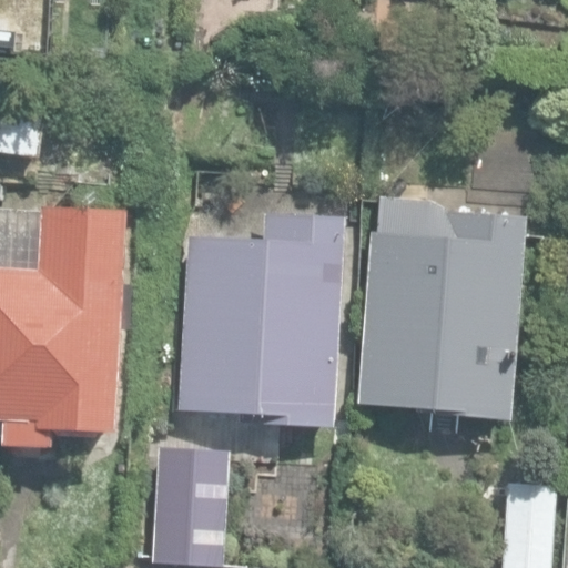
[(0,90),(0,151),(41,156),(52,74),(3,68),(0,90)]
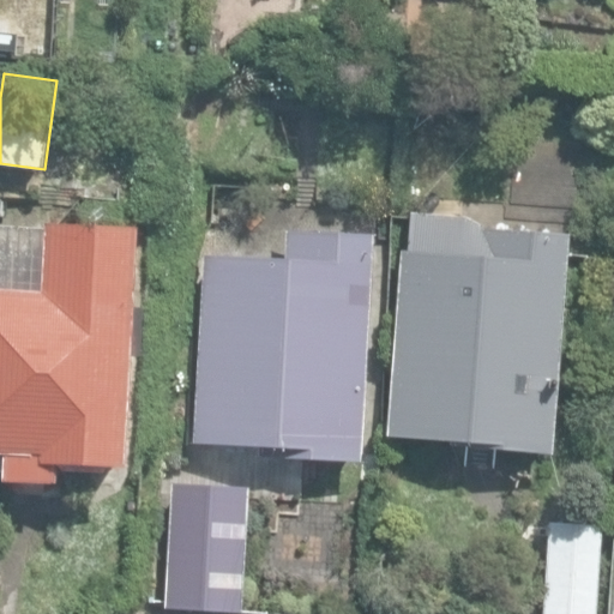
[(483,451),(554,456),(570,234),(483,229),(464,218),(410,214),(407,251),(402,250),(387,439),(483,446),(483,451)]
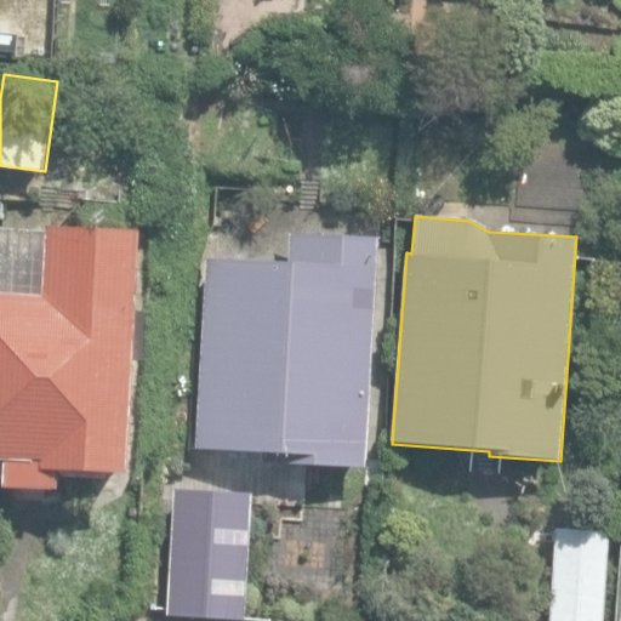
[(1,486),(57,489),(58,471),(126,473),(131,360),(144,362),(147,311),(136,309),(140,233),(0,226),(0,456),(3,457),(1,486)]
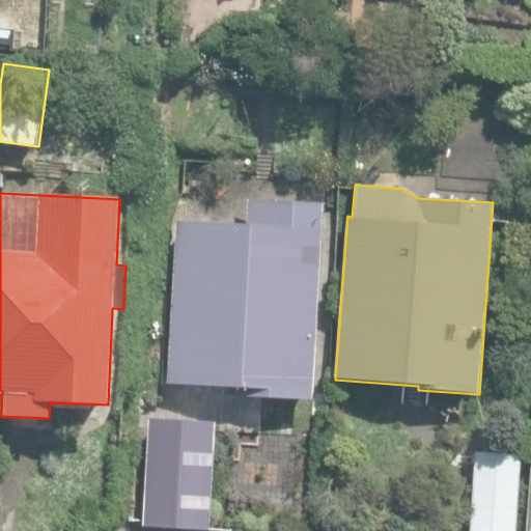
[(236,389),(235,397),(313,402),(324,203),(248,199),(247,224),(174,220),(165,385),(236,389)]
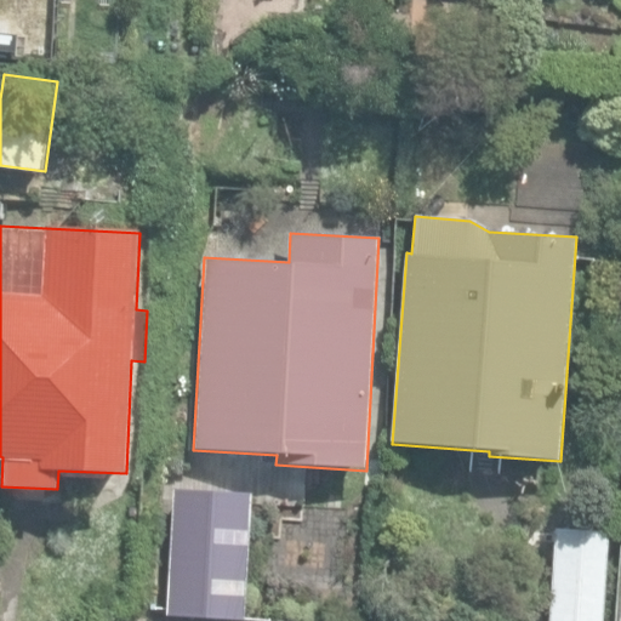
[(178,616),(233,620),(238,516),(183,513),(178,616)]
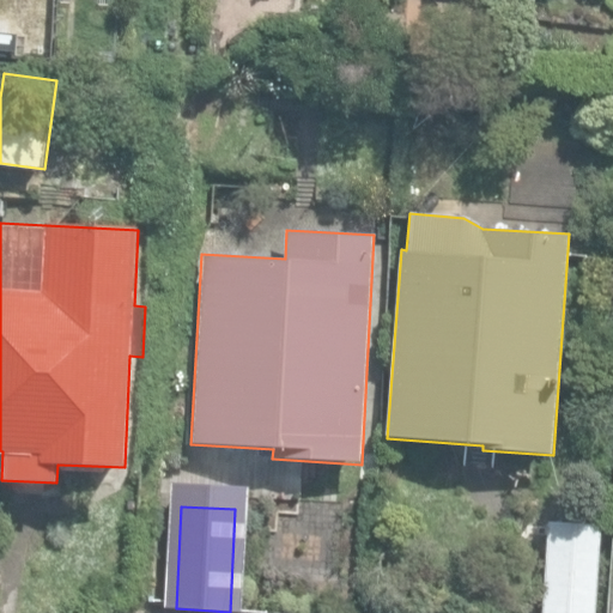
[(544,612),(595,612),(601,522),(551,519),(544,612)]
